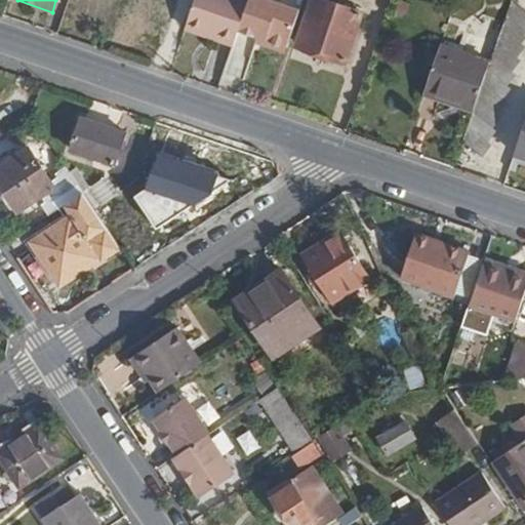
[(238,32),(248,2),(241,0),(196,0),(188,25),(216,35),(215,40),(233,46),(238,32)]
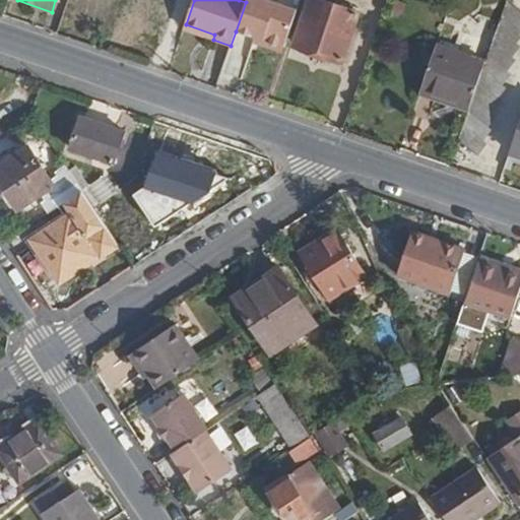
[(283,49),(297,10),(274,3),(275,0),(246,0),(246,2),(236,31),(262,41),(265,48),(273,51),(283,49)]
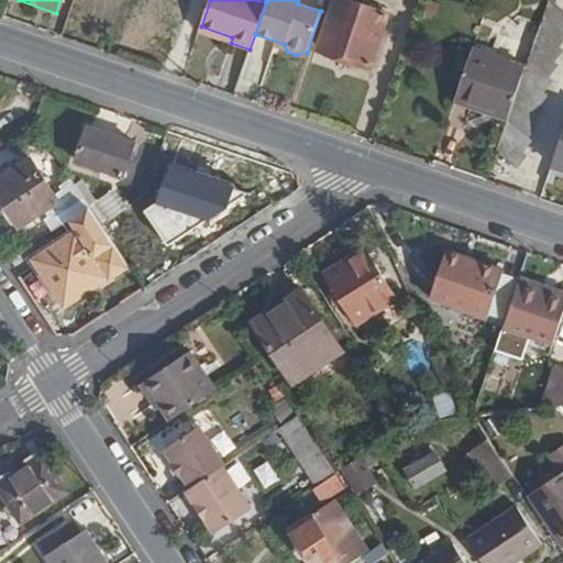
[(368,66),(387,13),(346,0),(332,0),(317,48),(368,66)]
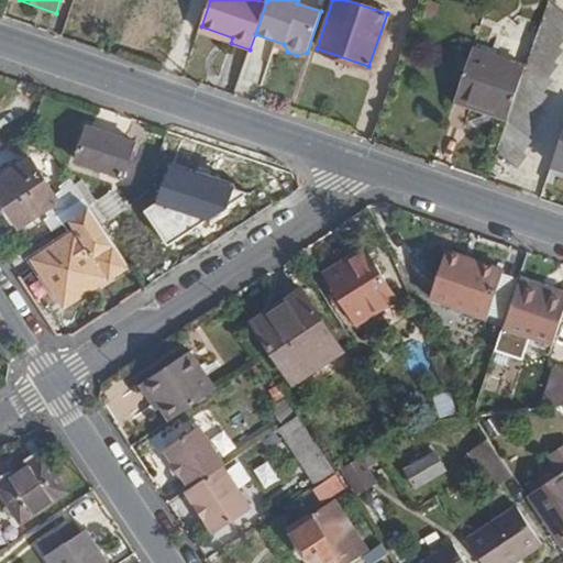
[(550,65),(559,54),(554,50),(562,39),(562,37),(559,35),(562,29),(562,17),(547,3),(522,75),(506,122),(495,153),(514,170),(523,158),(518,154),(528,144),(523,140),(532,130),(528,125),(538,114),(533,110),(544,99),(540,95),(549,84),(544,79),(554,68),(550,65)]
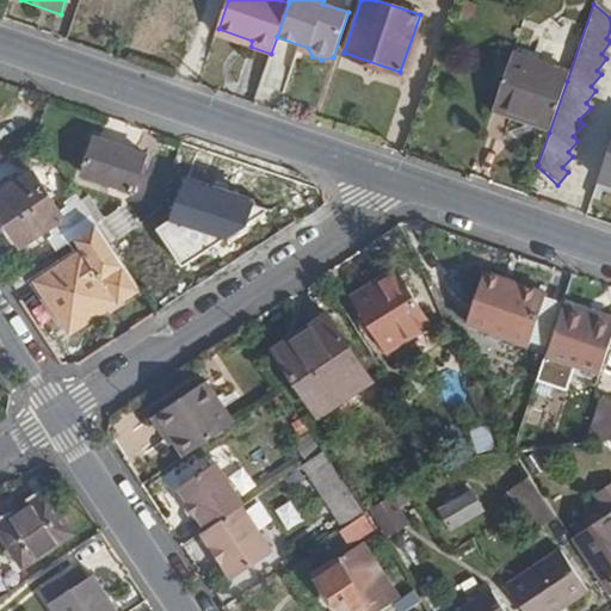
[(549,133),(567,81),(508,61),(493,107),(535,122),(532,127),(549,133)]
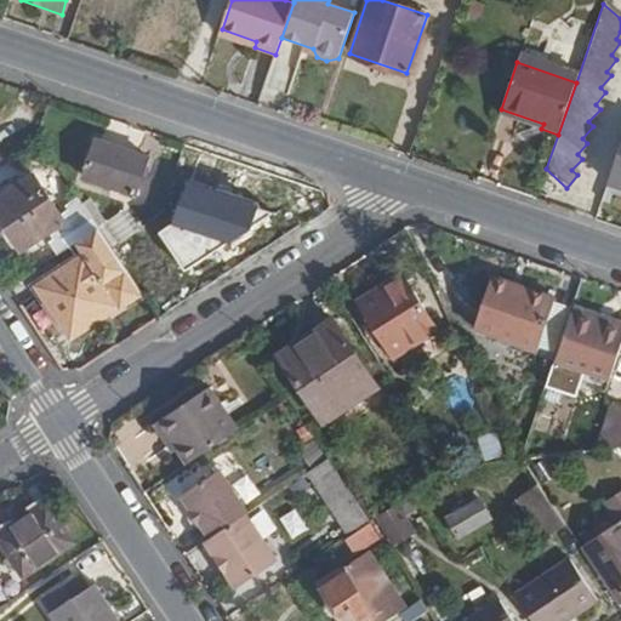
[(135,199),(148,159),(97,141),(81,181),(135,199)]
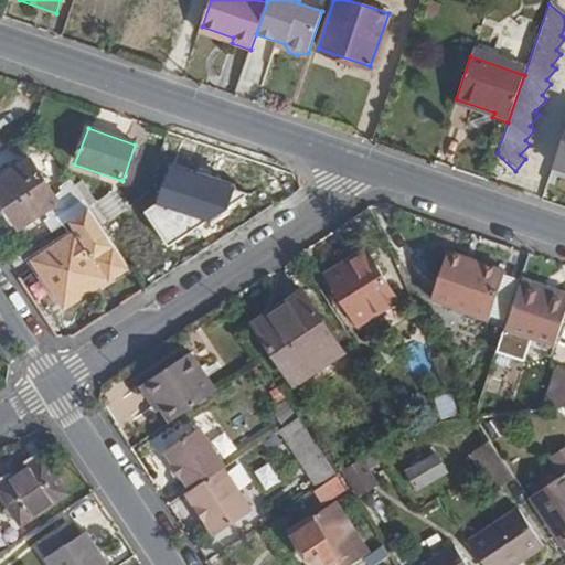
[(564,171),(564,134),(553,168),(564,171)]
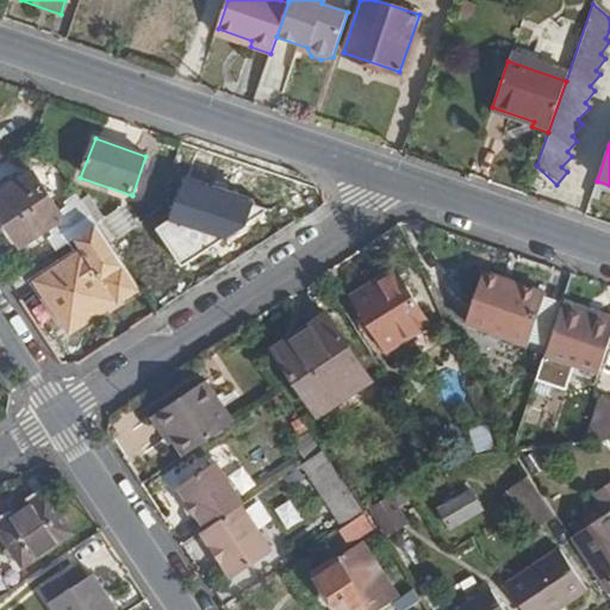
[(93,228),(73,197),(62,203),(67,211),(62,213),(36,172),(0,193),(0,212),(20,246),(47,229),(51,236),(47,238),(54,251),(69,242),(93,228)]
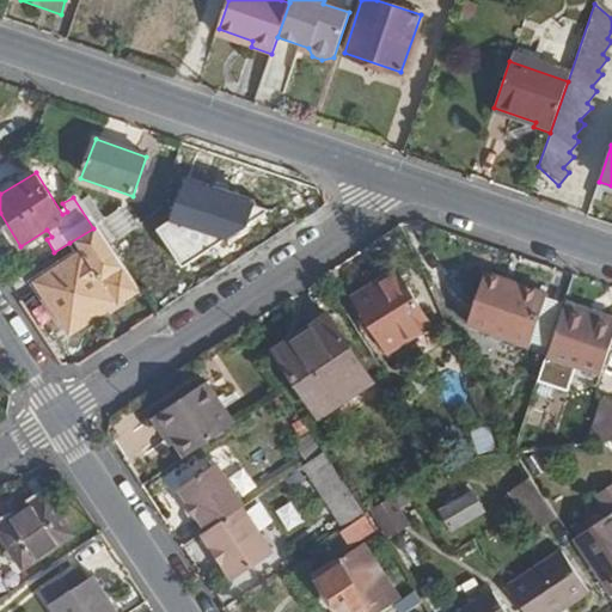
[(269,212),(185,183),(172,220),(153,232),(178,270),(269,212)]
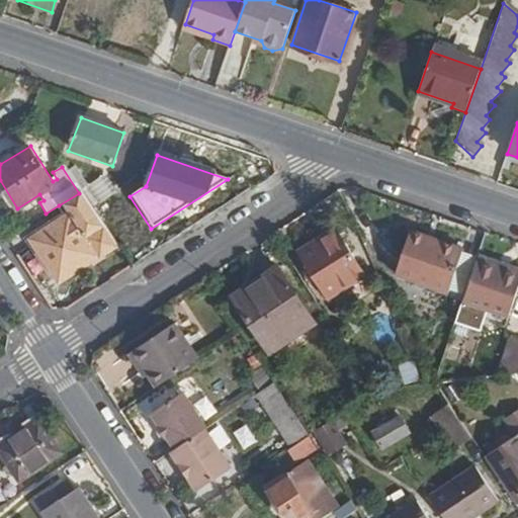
[(112,245),(79,193),(59,205),(66,217),(27,240),(54,280),(92,258),(112,245)]
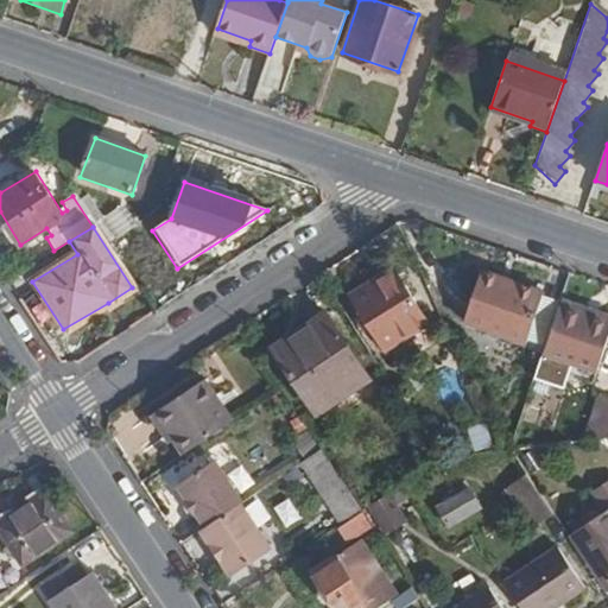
[(527,341),(543,298),(501,284),(504,277),(482,270),(463,322),(483,329),(486,325),(527,341)]
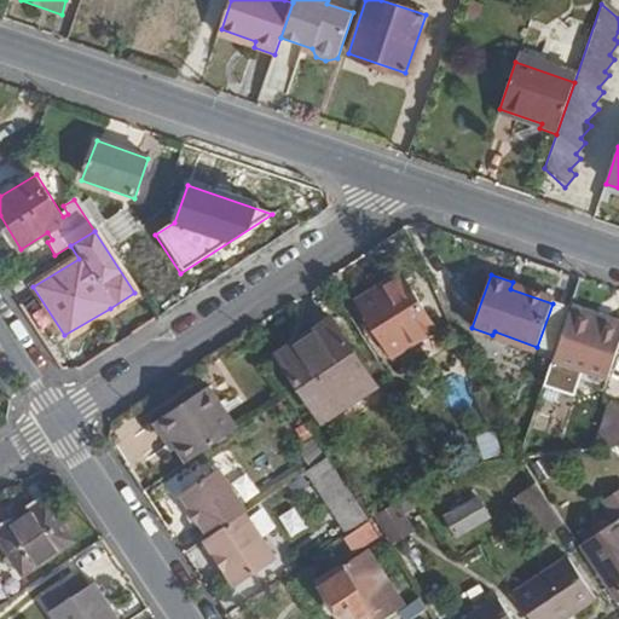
[(434,329),(399,277),(377,293),(380,296),(359,308),(391,357),(434,329)]
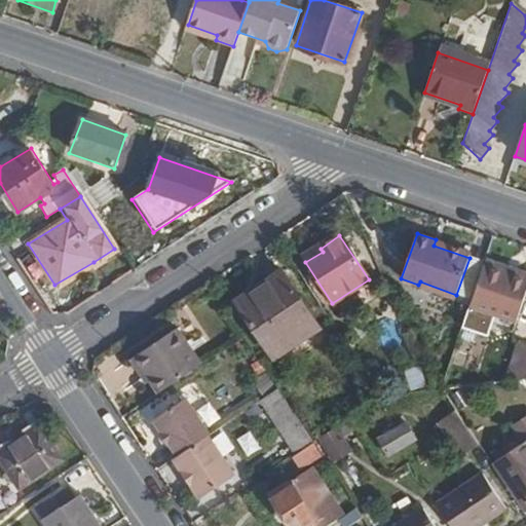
[(513,322),(525,286),(525,284),(483,268),(468,307),(513,322)]
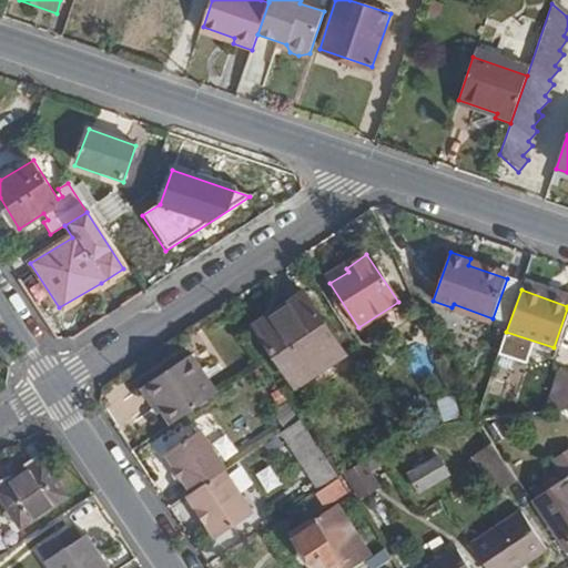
[(343,355),(304,295),(270,317),(275,328),(261,337),(293,388),(343,355)]
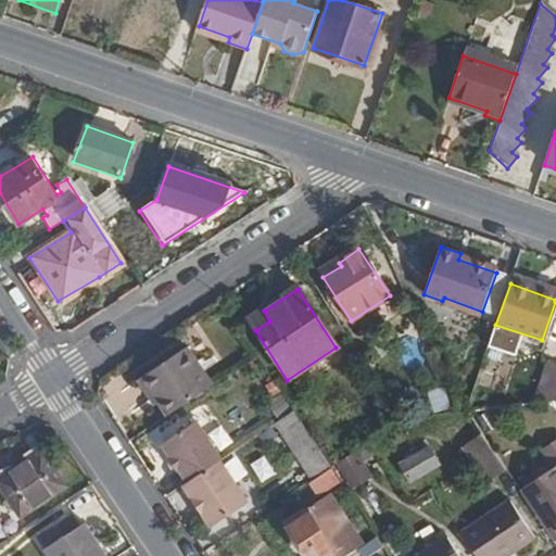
[(554,399),(555,393),(555,365),(547,362),(535,392),(554,399)]
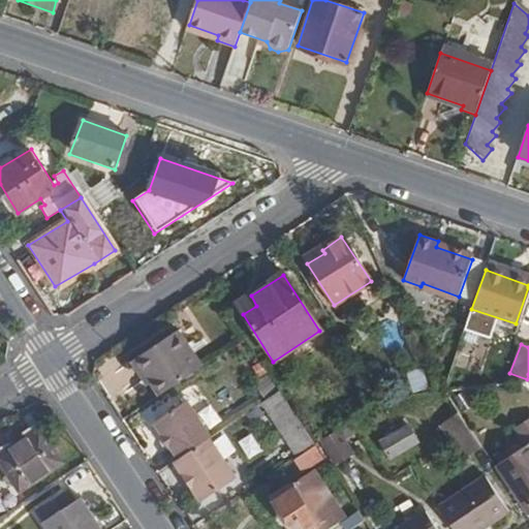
[(186,377),(164,345),(126,370),(139,392),(136,393),(144,406),(186,377)]
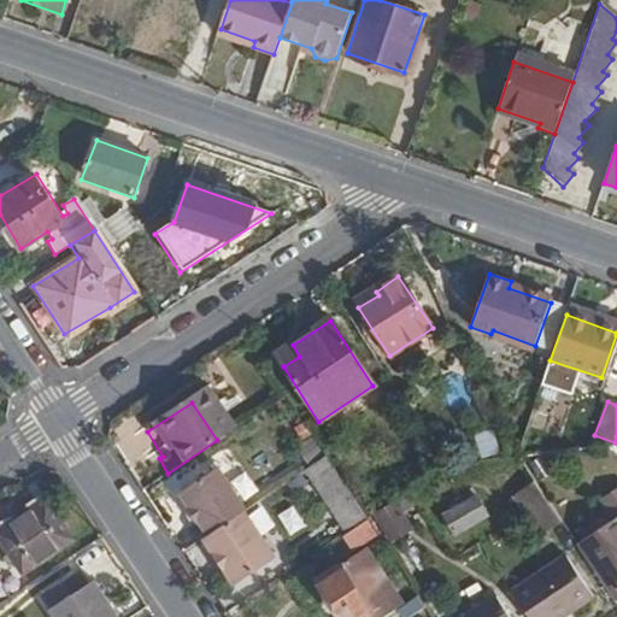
[(504,458),(491,429),(474,433),(481,462),(504,458)]
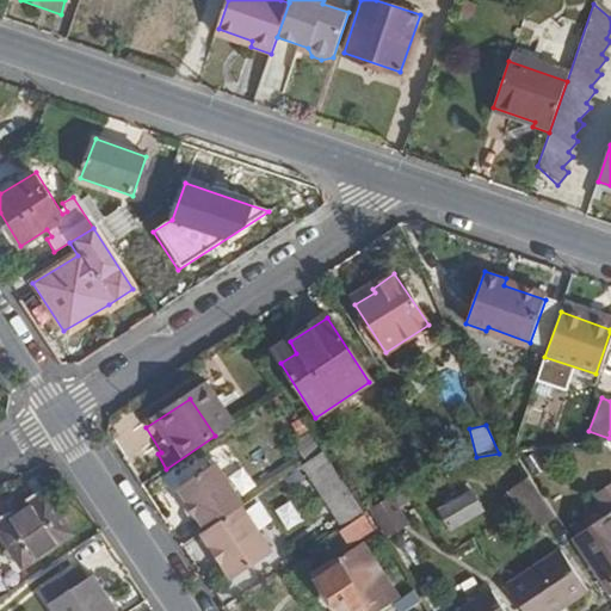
[(360,513),(338,479),(328,464),(309,476),(341,525),(360,513)]
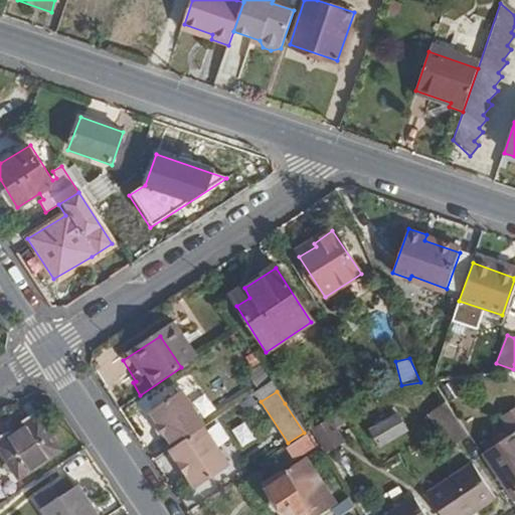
[(226,467),(200,427),(203,425),(181,392),(149,412),(157,423),(154,425),(161,436),(164,435),(172,446),(167,449),(193,489),(226,467)]
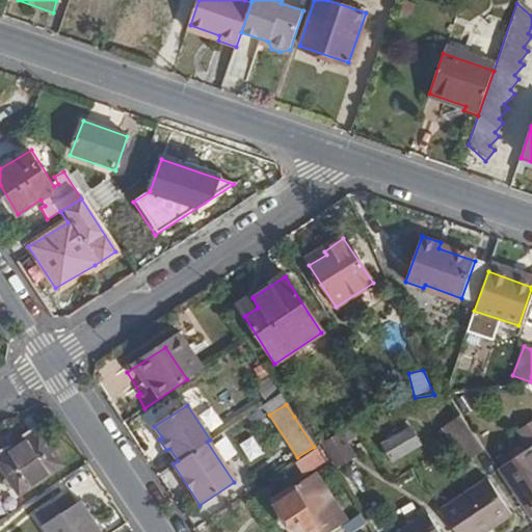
[(329,436),(310,406),(294,417),(314,447),(329,436)]
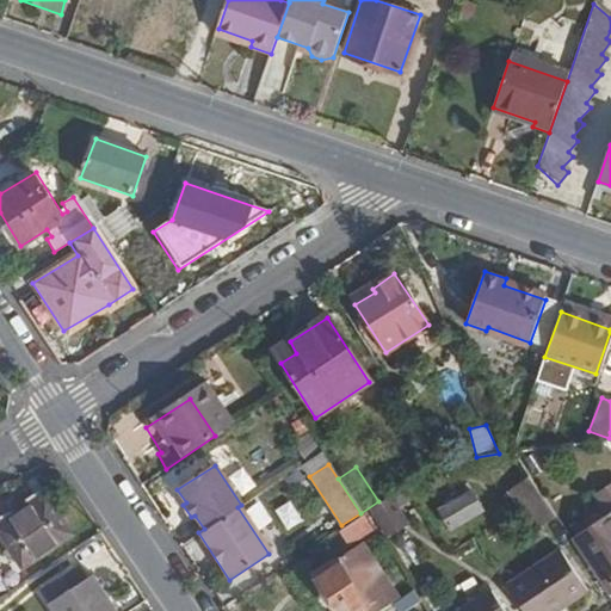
[(553,517),(528,477),(510,489),(535,529),(553,517)]
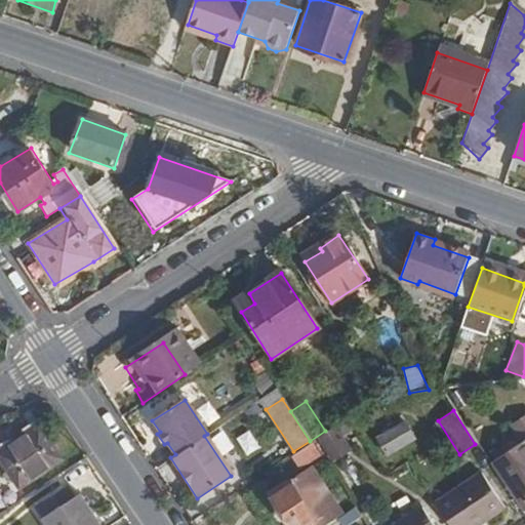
[(524,419),(512,429),(521,445),(489,466),(520,512),(524,508),(524,419)]
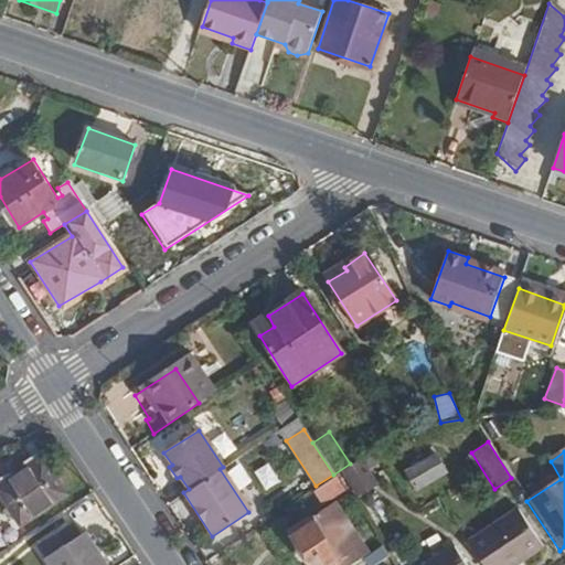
[(443,475),(432,456),(403,473),(415,493),(443,475)]
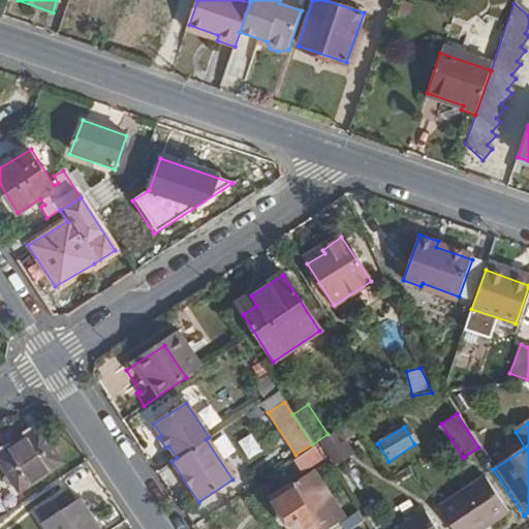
[(62,464),(39,428),(0,452),(0,465),(19,493),(62,464)]
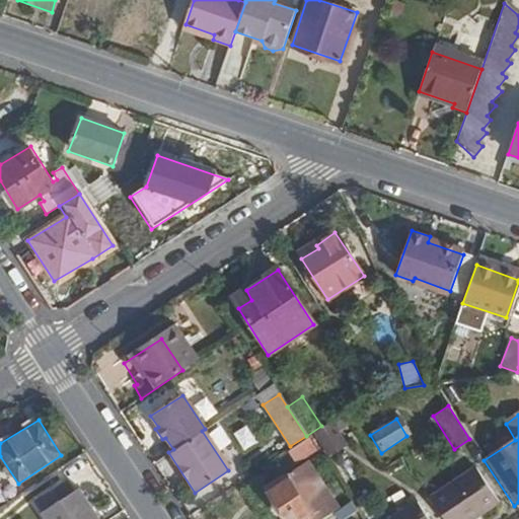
[(241,450),(254,444),(246,425),(233,431),(241,450)]
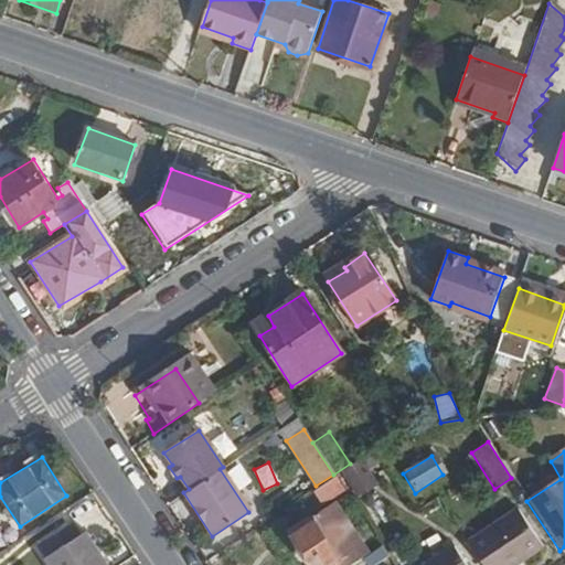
[(373,488),(358,464),(340,475),(355,499),(373,488)]
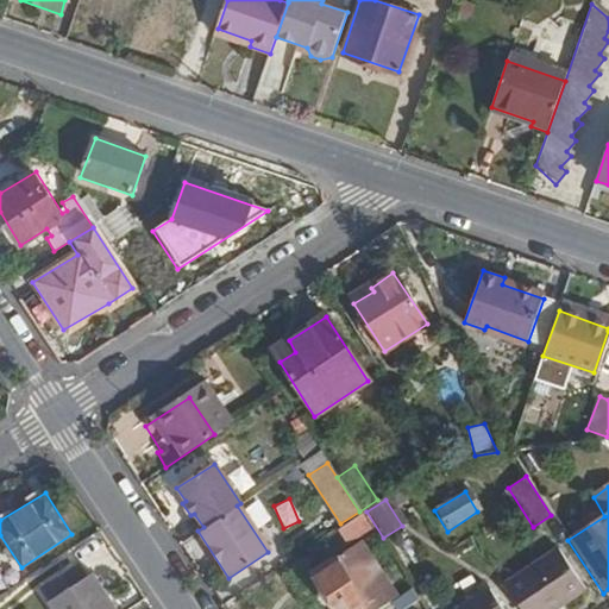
[(554,608),(585,589),(557,547),(502,583),(520,608),(541,608),(551,603),(553,608),(554,608)]
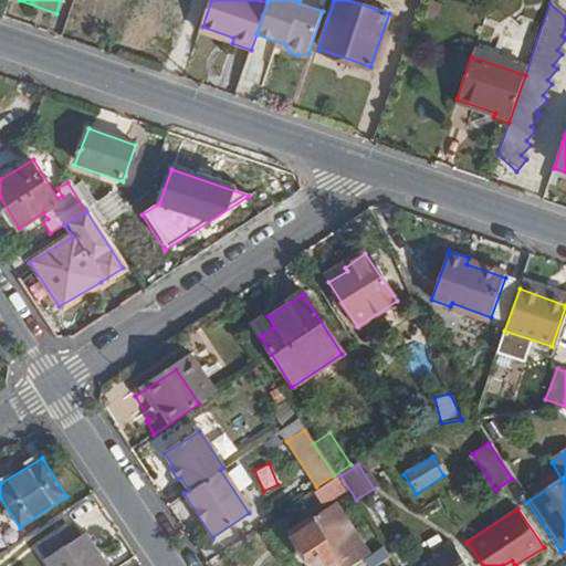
[(328,565),(349,553),(322,511),(289,531),(311,565),(328,565)]
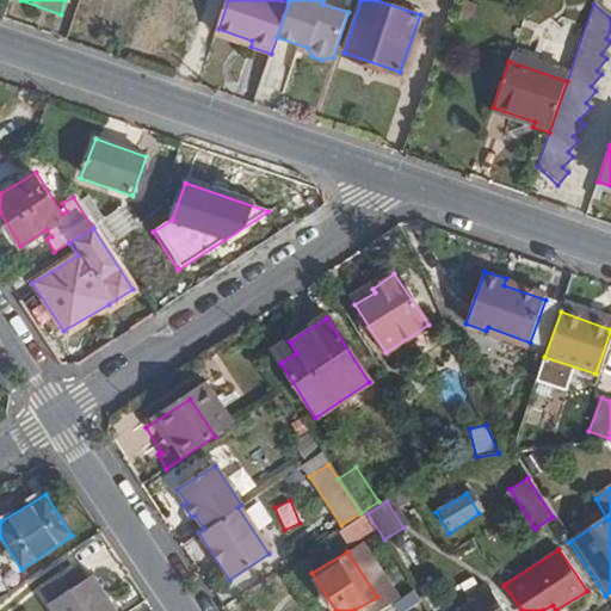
[(115,610),(91,575),(85,579),(78,566),(41,590),(53,610),(115,610)]
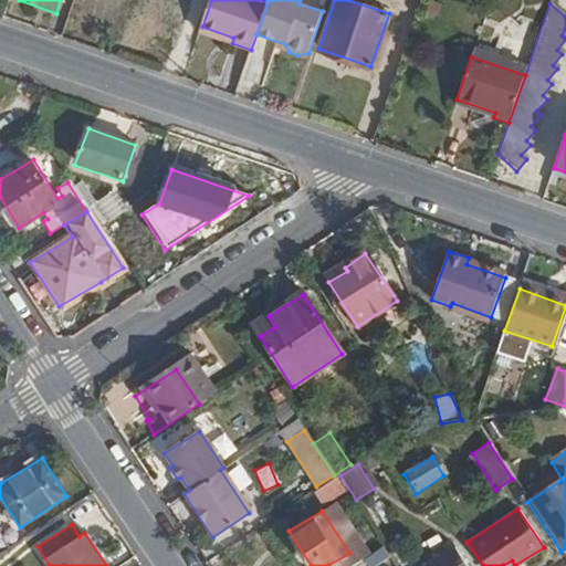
[(373,565),(387,556),(380,546),(349,565),(373,565)]
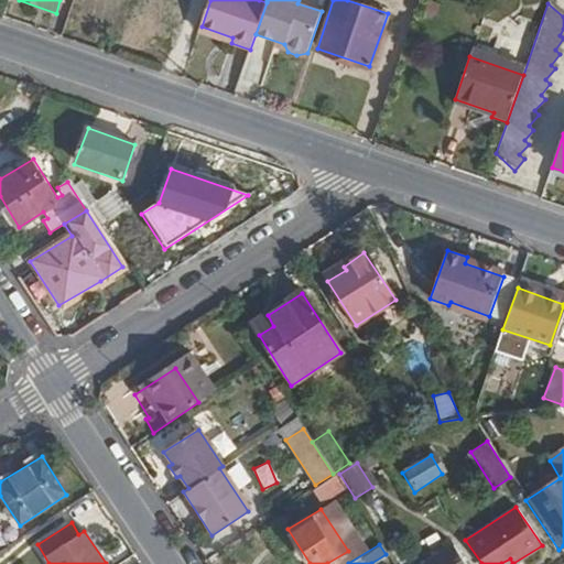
[(462,563),(451,545),(420,563),(462,563)]
